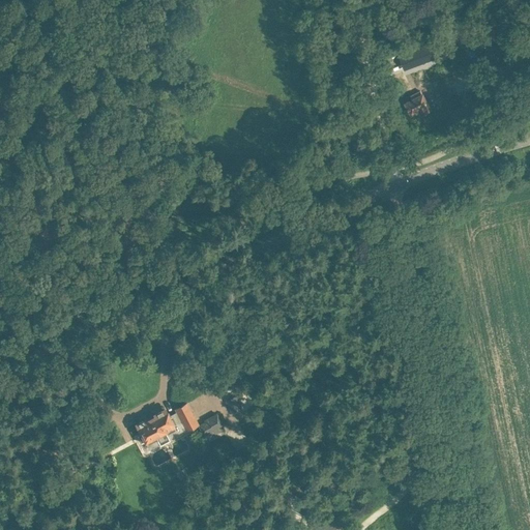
[(441,54),(437,42),(401,55),(406,67),(434,57),(441,54)]
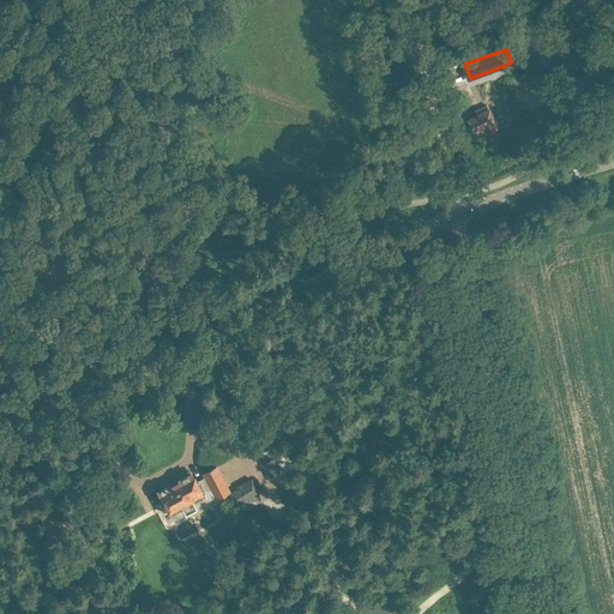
[(477,132),(485,128),(487,133),(499,126),(489,109),(487,104),(476,110),(479,115),(470,119),(477,132)]
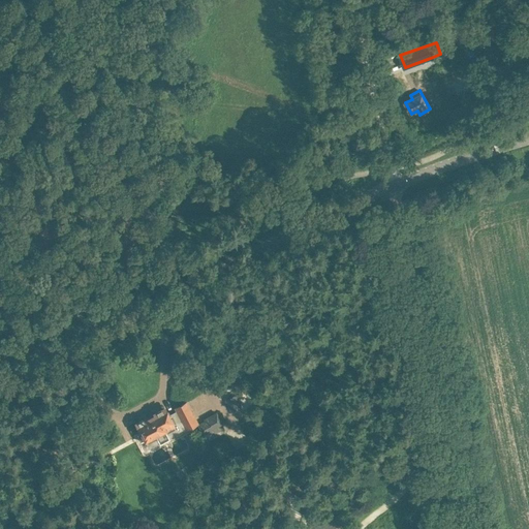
[(145,418),(135,423),(141,432),(137,434),(142,441),(145,439),(149,446),(159,441),(155,434),(164,430),(167,436),(177,431),(185,426),(185,427),(196,421),(186,402),(175,407),(176,410),(167,414),(164,408),(154,413),(155,415),(146,421),(145,418)]
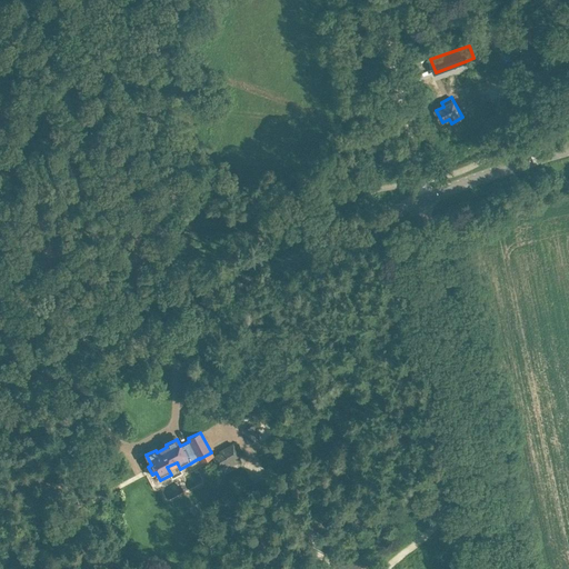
[(231,442),(211,455),(222,475),(242,463),(231,442)]
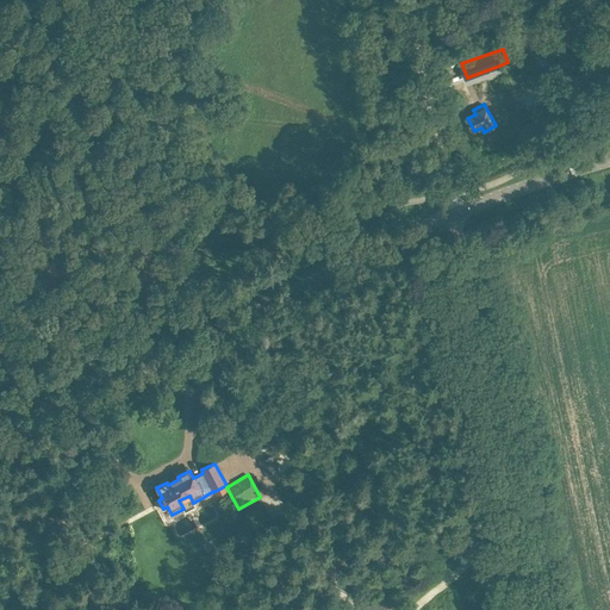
[(223,564),(216,551),(205,556),(212,570),(223,564)]
